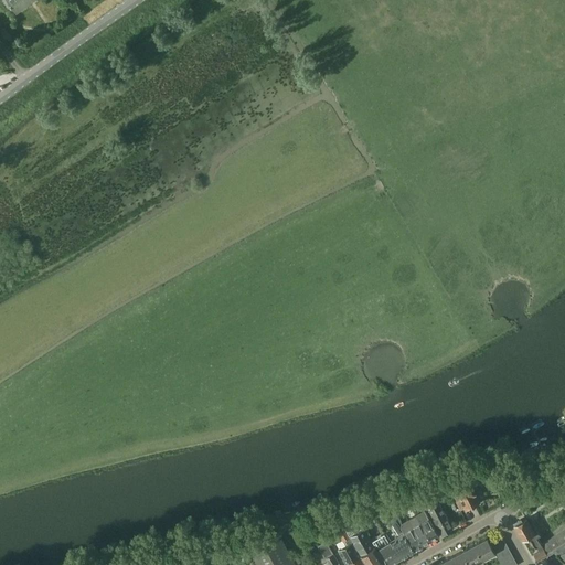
[(7,0),(17,13),(34,0),(7,0)]
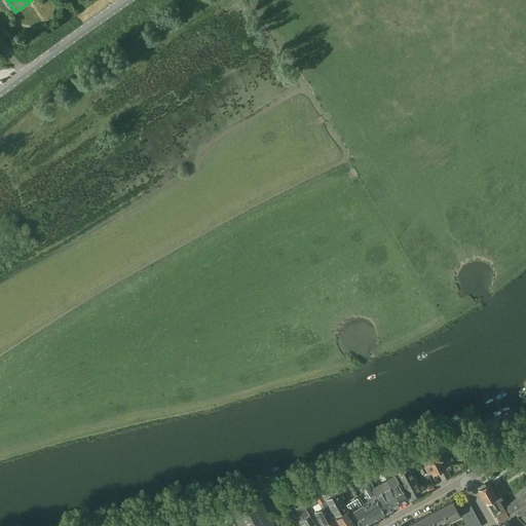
[(426,460),(422,462),(428,475),(433,473),(434,475),(447,468),(443,459),(445,458),(441,450),(424,457),(426,460)]
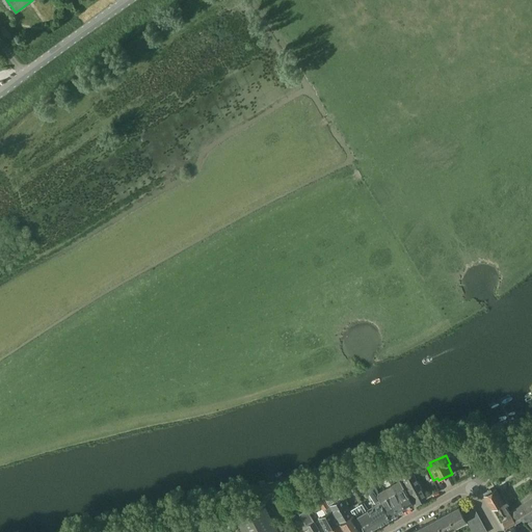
[(404,466),(398,470),(402,478),(403,478),(416,503),(426,498),(414,474),(413,472),(409,474),(404,466)]
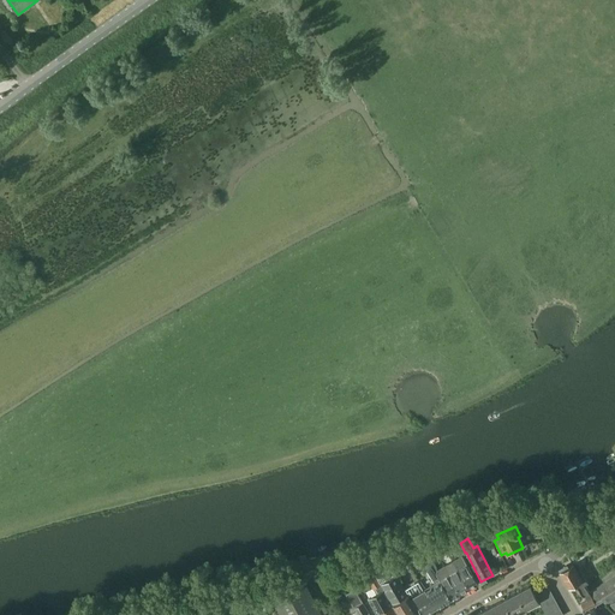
[(460,556),(465,553),(460,543),(454,545),(460,556)]
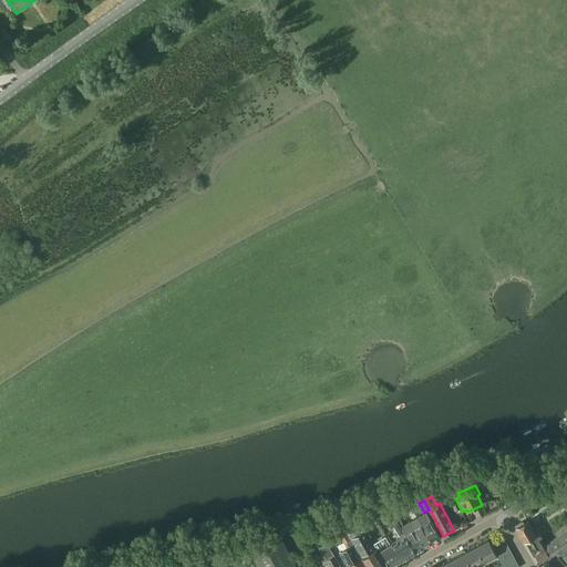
[(392,502),(374,508),(379,517),(395,512),(397,511),(392,502)]
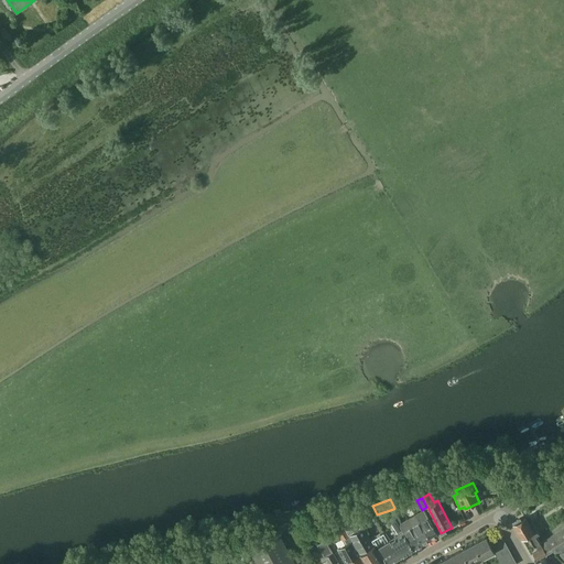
[(416,514),(430,540),(438,534),(424,509),(416,514)]
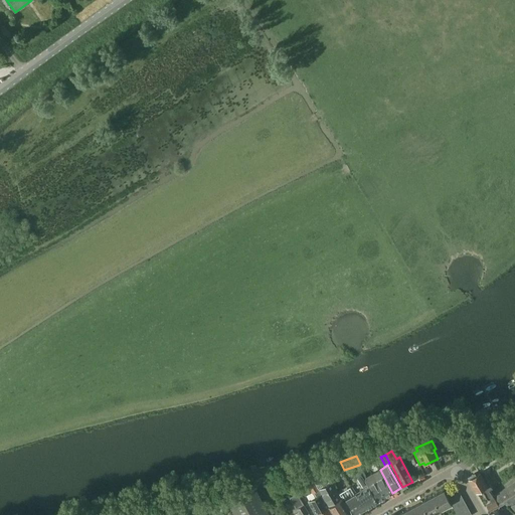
[(377,483),(385,497),(392,493),(380,470),(373,474),(377,483)]
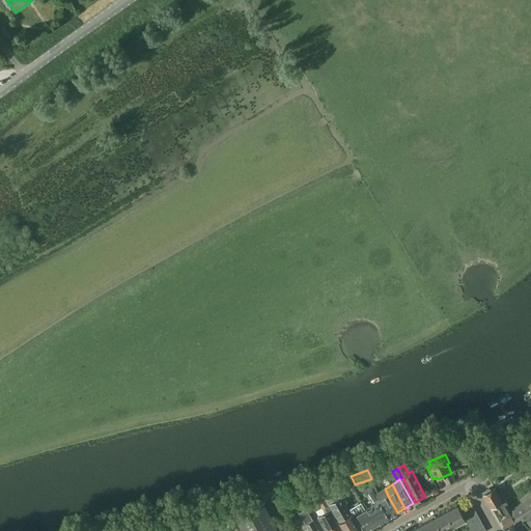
[(372,487),(376,495),(376,496),(390,518),(397,512),(389,498),(385,488),(376,493),(376,490),(375,485),(372,487)]
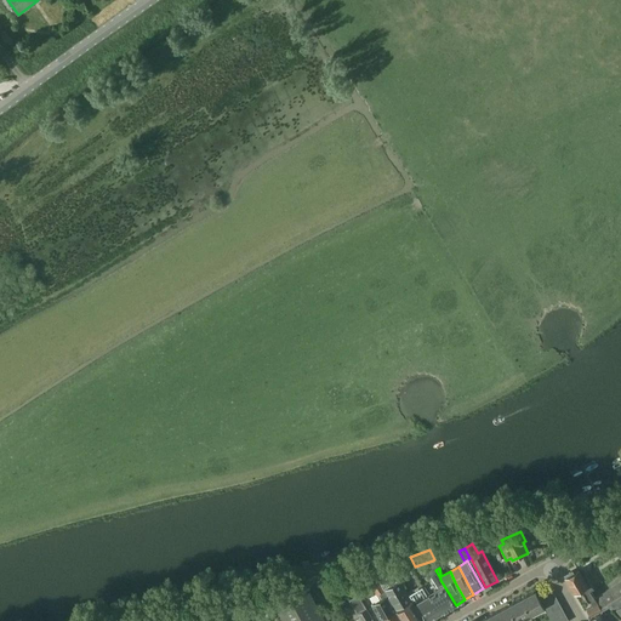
[(440,588),(428,596),(442,614),(456,605),(440,580),(440,579),(436,570),(434,569),(429,573),(440,588)]
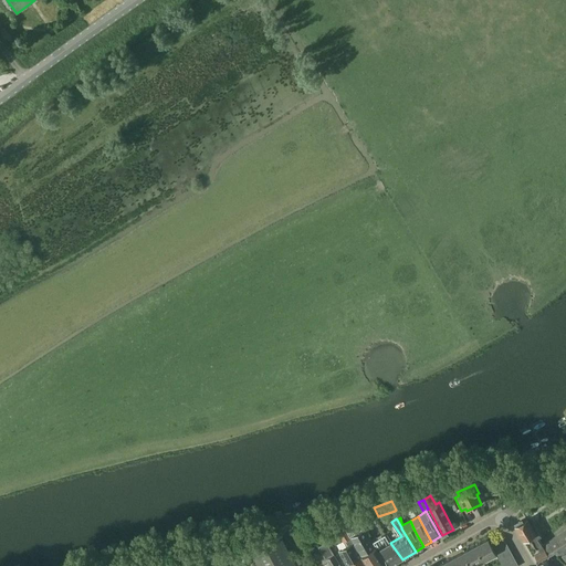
[(514,524),(515,526),(523,541),(530,537),(537,549),(537,548),(543,546),(537,536),(541,535),(534,524),(531,525),(527,520),(522,523),(521,521),(514,524)]
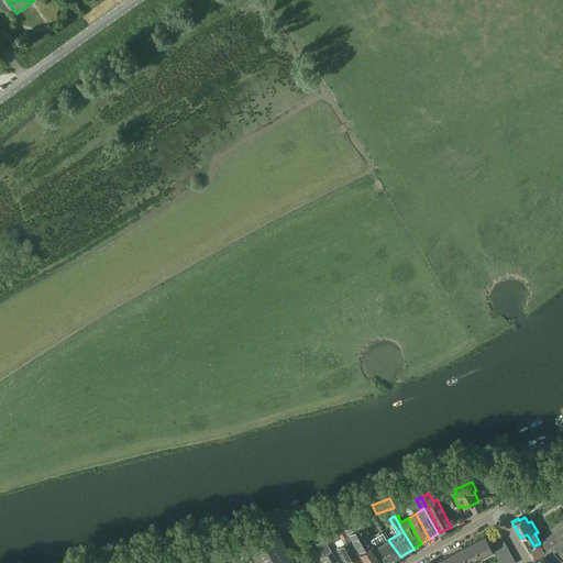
[(343,538),(345,542),(338,547),(345,562),(360,554),(338,518),(331,522),(341,539),(343,538)]
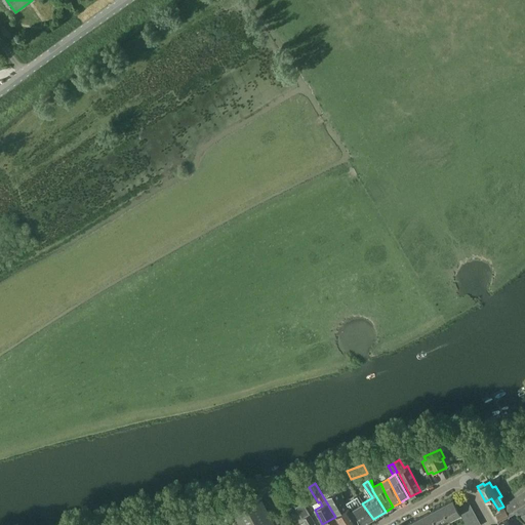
[(341,524),(358,524),(347,506),(338,490),(325,497),(341,524)]
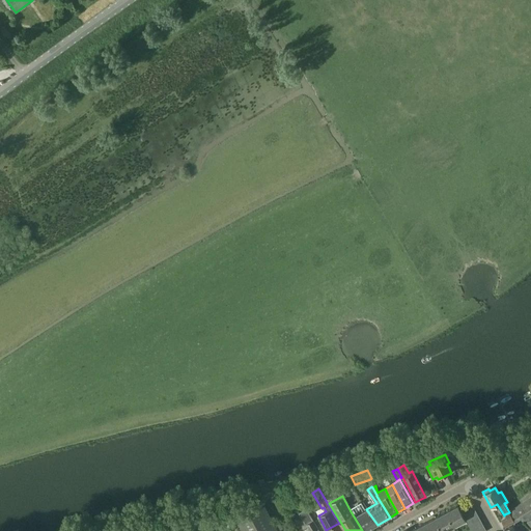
[(524,523),(530,516),(530,496),(509,511),(516,522),(521,518),(524,523)]
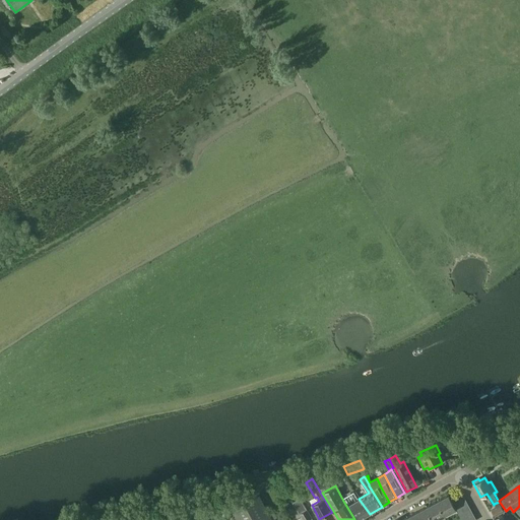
[(272,519),(268,513),(257,491),(229,506),(235,519),(272,519)]
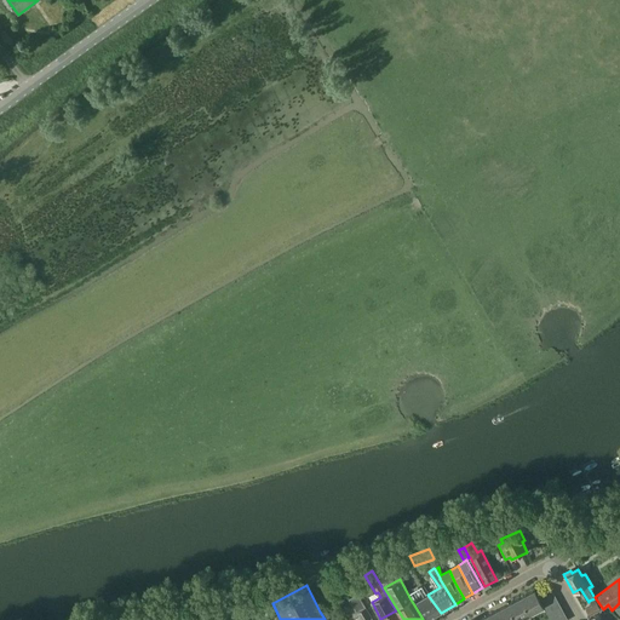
[(537,596),(540,603),(554,595),(551,589),(537,596)]
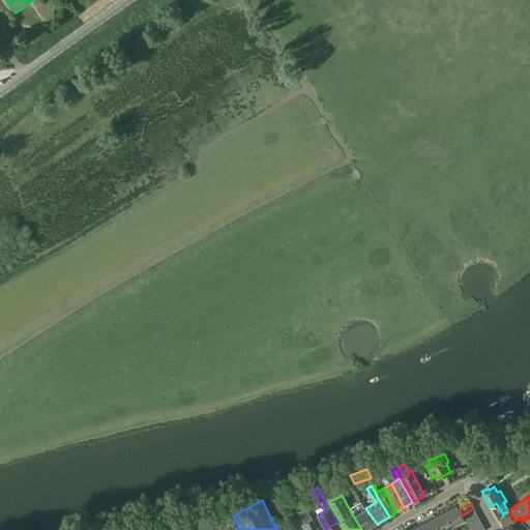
[(445,510),(452,525),(464,519),(462,516),(459,509),(455,505),(445,510)]
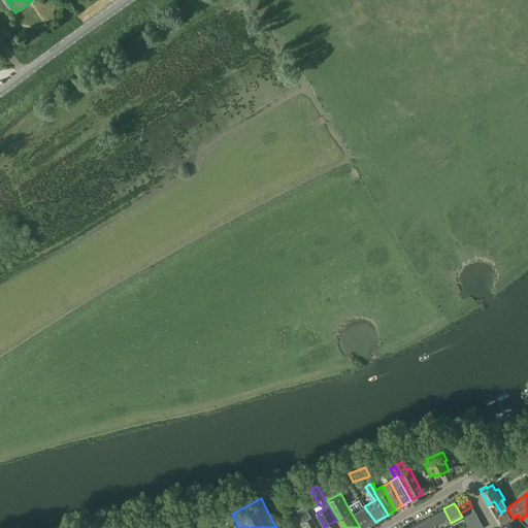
[(318,527),(317,526),(308,512),(304,506),(297,512),(301,517),(307,527),(318,527)]
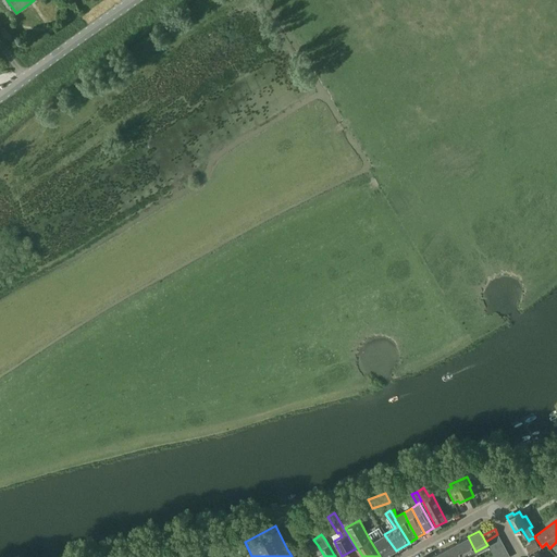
[(371,535),(368,536),(380,556),(383,556),(396,551),(384,534),(373,540),(371,535)]
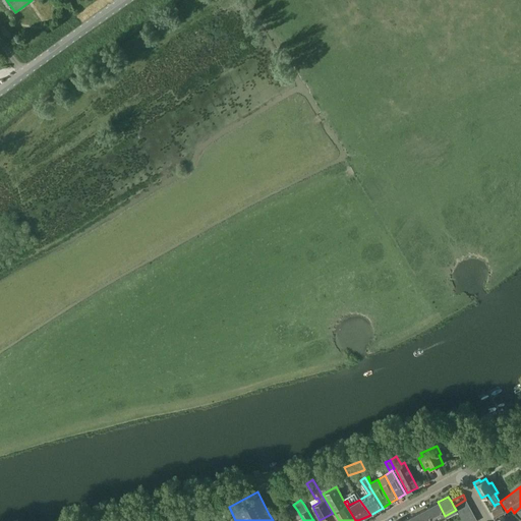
[(468,505),(465,500),(454,507),(456,510),(457,512),(468,505)]
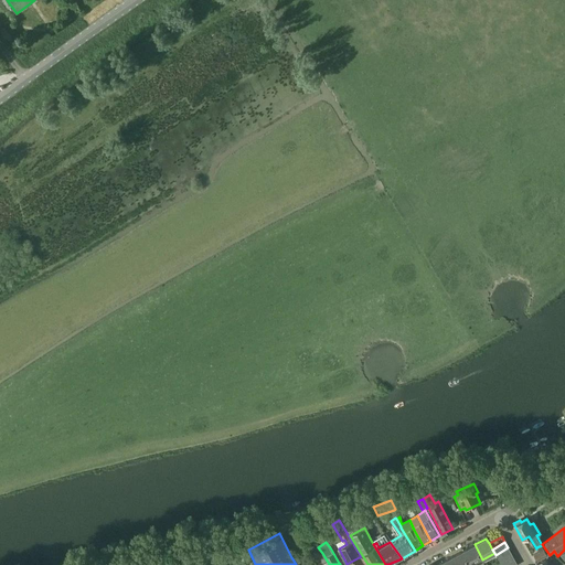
[(482,560),(475,544),(461,551),(469,564),(480,564),(483,563),(482,560)]
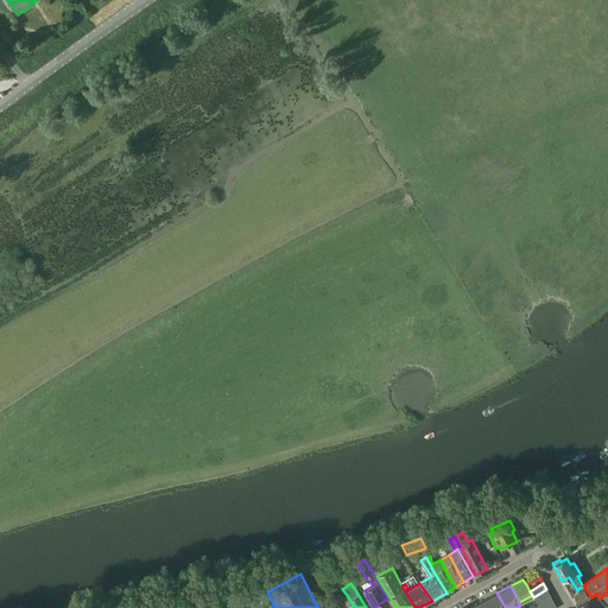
[(589,599),(583,587),(577,589),(580,593),(574,596),(578,605),(589,599)]
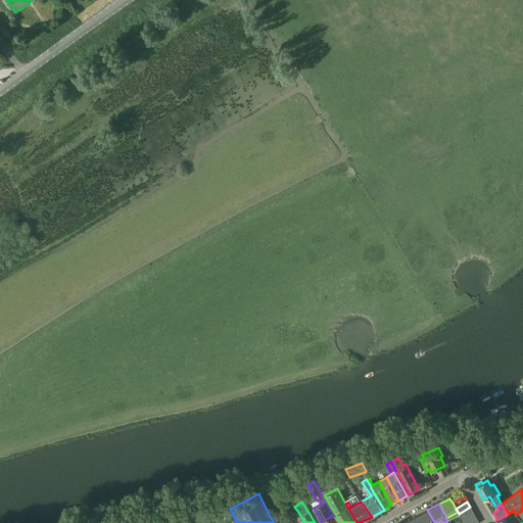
[(459,514),(461,519),(473,513),(470,507),(459,514)]
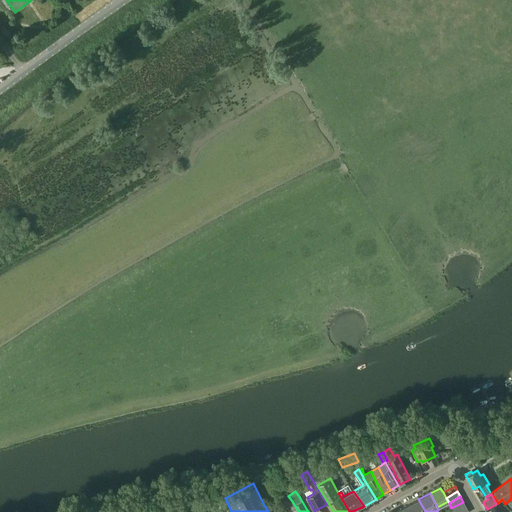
[(425,511),(418,499),(407,506),(410,511),(425,511)]
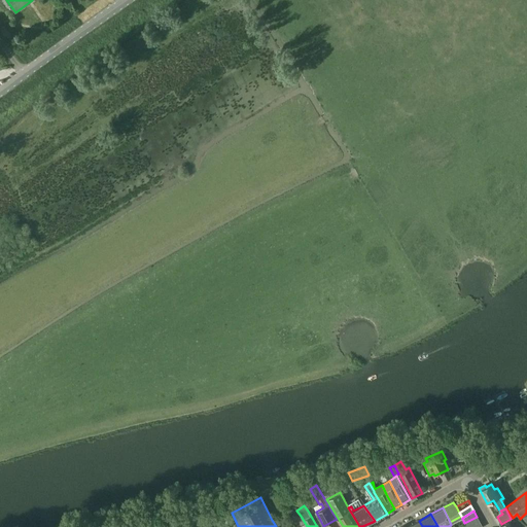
[(469,526),(480,522),(477,517),(464,523),(466,526),(469,526)]
